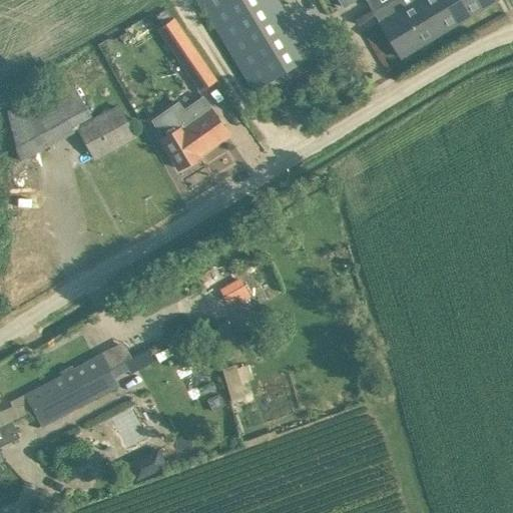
[(200,0),(242,72),(252,89),(295,64),(259,1),(261,0),(200,0)]
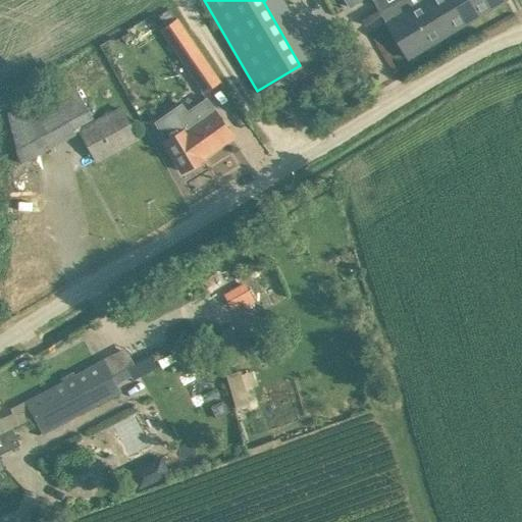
[(398,0),(380,11),(408,58),(409,57),(409,56),(503,0),(398,0)]
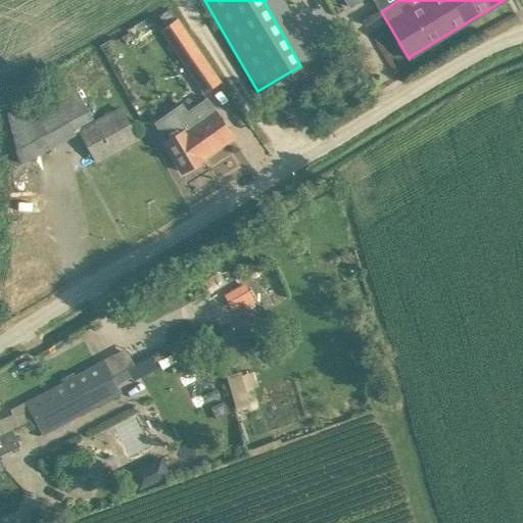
[(219,81),(177,18),(161,29),(203,91),(219,81)]
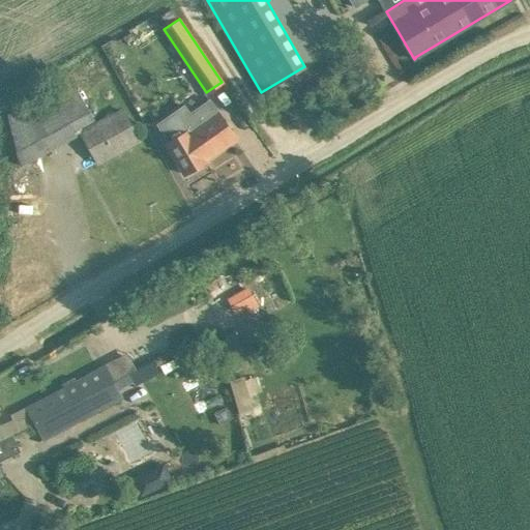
[(72,79),(7,115),(19,160),(33,158),(76,136),(72,129),(91,121),(80,94),(84,92),(79,81),(74,83),(72,79)]
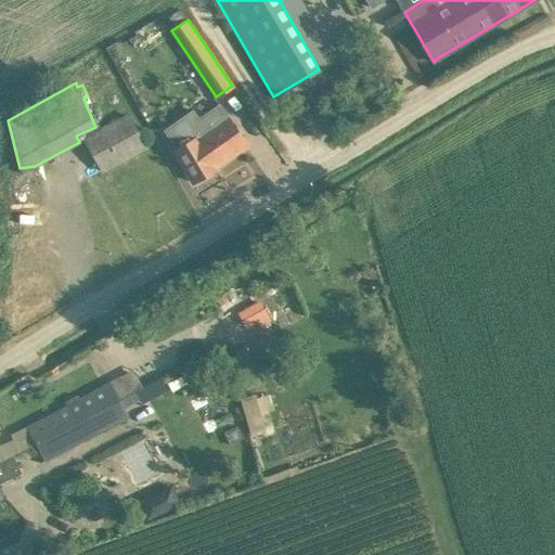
[(247,144),(234,126),(219,105),(199,118),(193,108),(163,130),(175,150),(194,182),(216,169),(215,167),(247,144)]
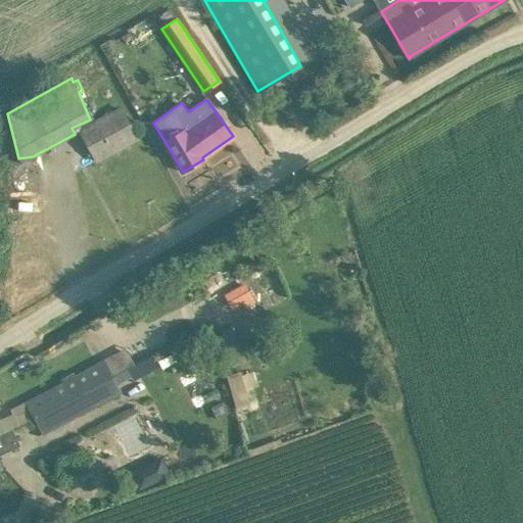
[(80,130),(87,143),(96,160),(137,139),(121,108),(80,130)]
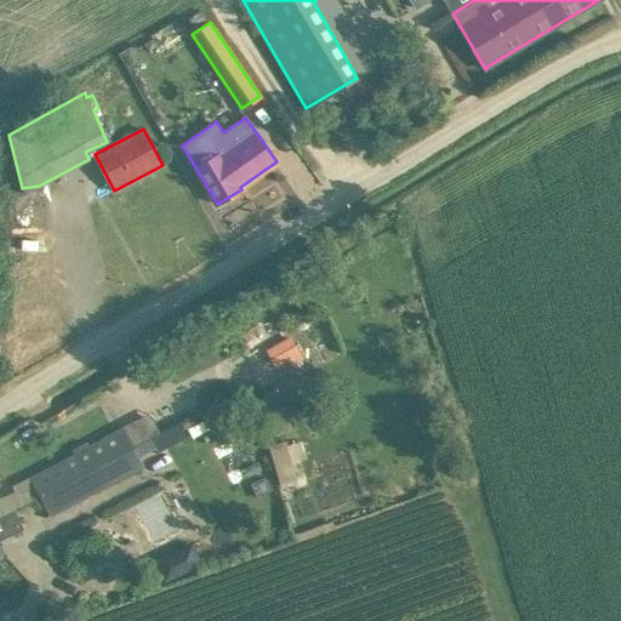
[(291,336),(266,349),(275,368),(289,360),(291,365),(303,358),(291,336)]
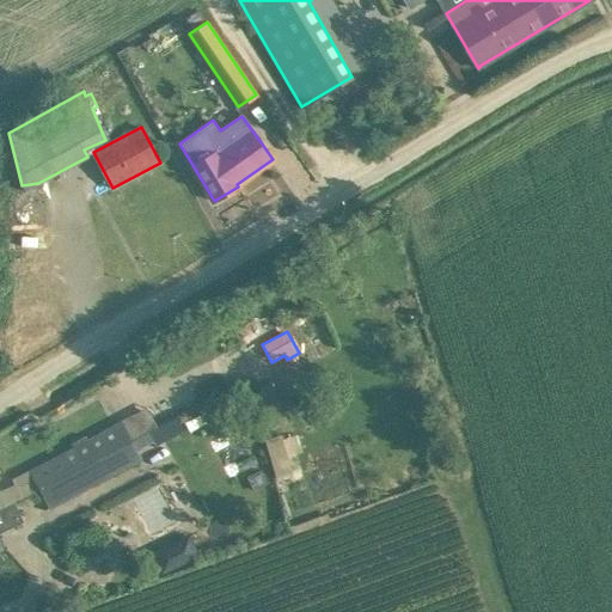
[(289,421),(271,383),(255,391),(273,429),(289,421)]
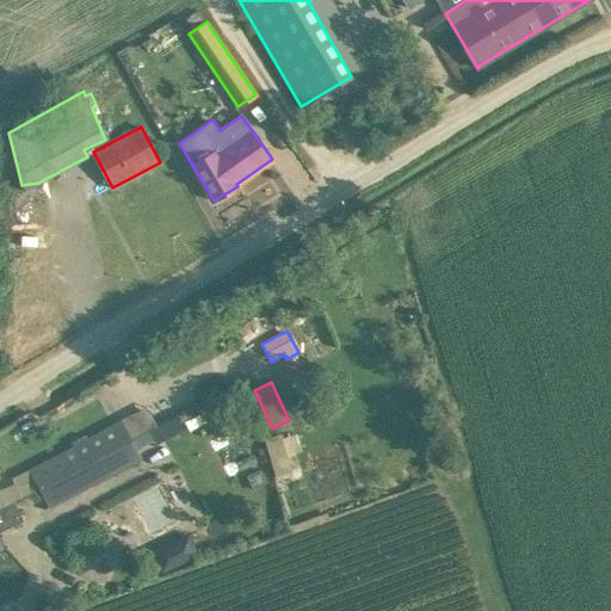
[(73,445),(30,468),(31,470),(41,487),(98,456),(131,439),(121,420),(88,437),(86,438),(75,444),(73,445)]
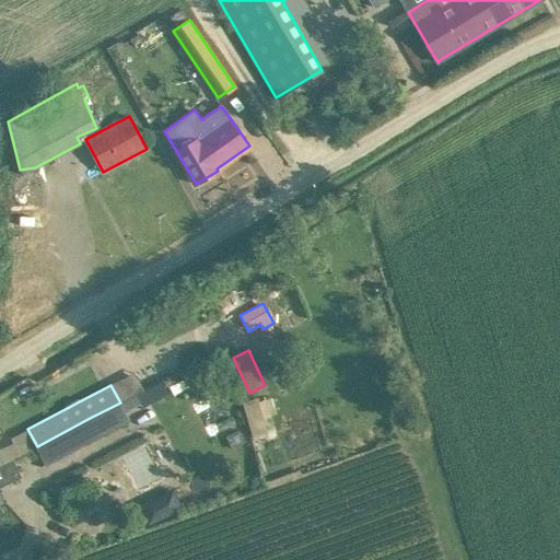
[(270,394),(243,403),(248,419),(275,410),(270,394)]
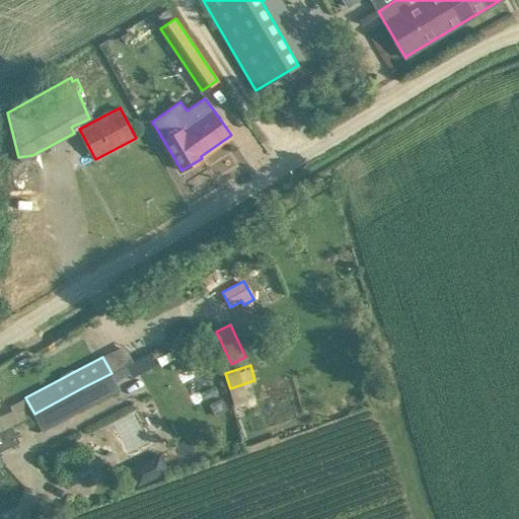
[(83,387),(34,414),(43,430),(120,389),(116,381),(112,373),(83,387)]
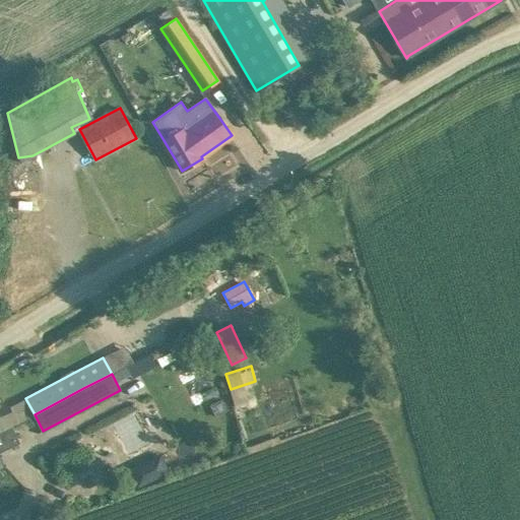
[(220,399),(210,405),(215,415),(225,410),(220,399)]
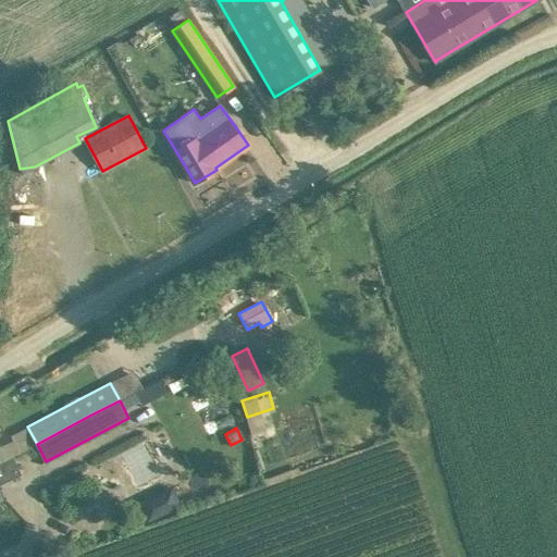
[(173,486),(138,503),(147,522),(182,506),(173,486)]
